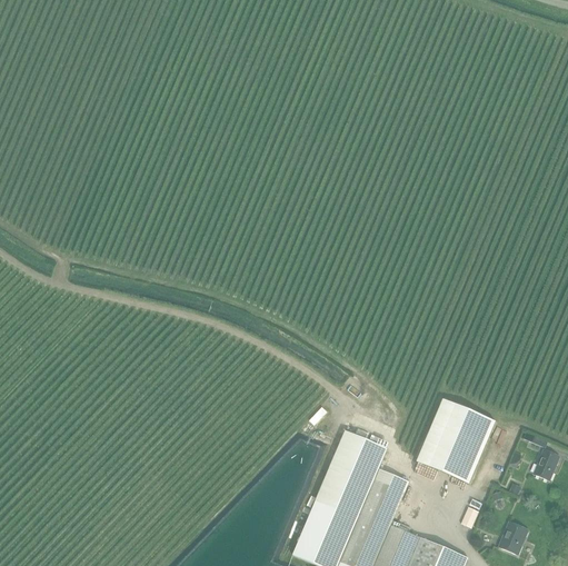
[(442,398),(416,460),(468,483),(495,420),(442,398)]
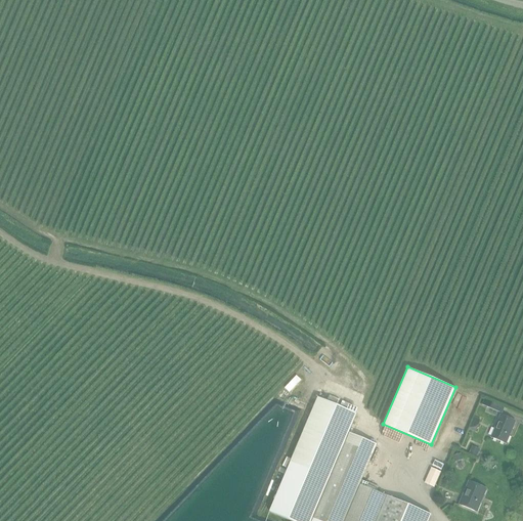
[(290,460),(268,511),(293,520),(426,520),(430,512),(375,489),(377,485),(360,477),(371,452),(375,442),(348,431),(347,430),(355,411),(317,395),(290,460)]
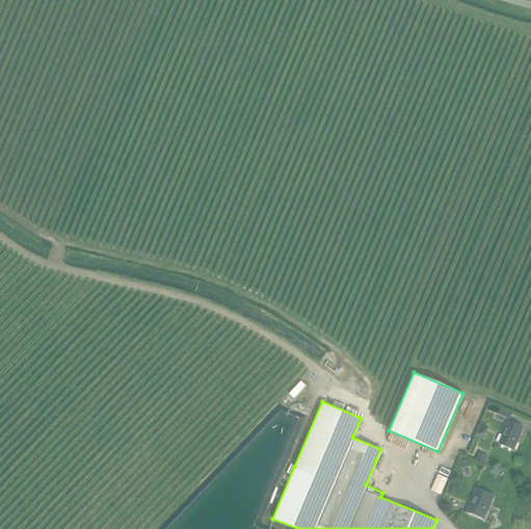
[(490,402),(488,408),(508,417),(511,411),(490,402)]
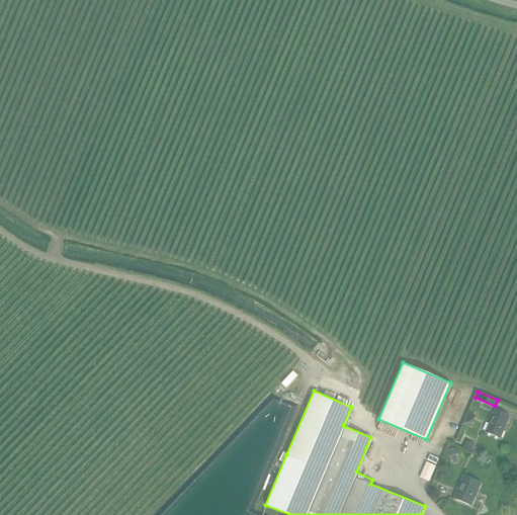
[(508,414),(494,408),(485,430),(499,436),(508,414)]
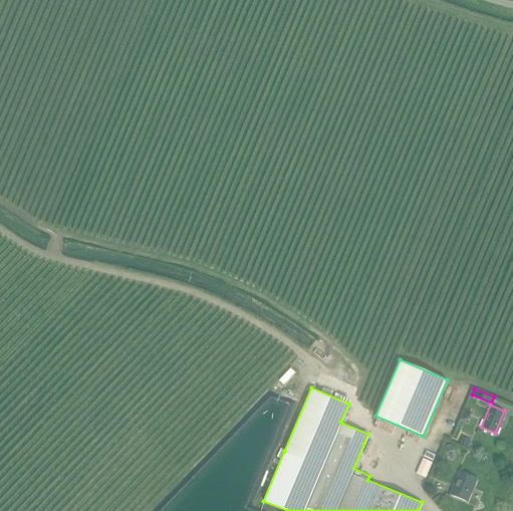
[(464,407),(459,419),(466,422),(471,410),(464,407)]
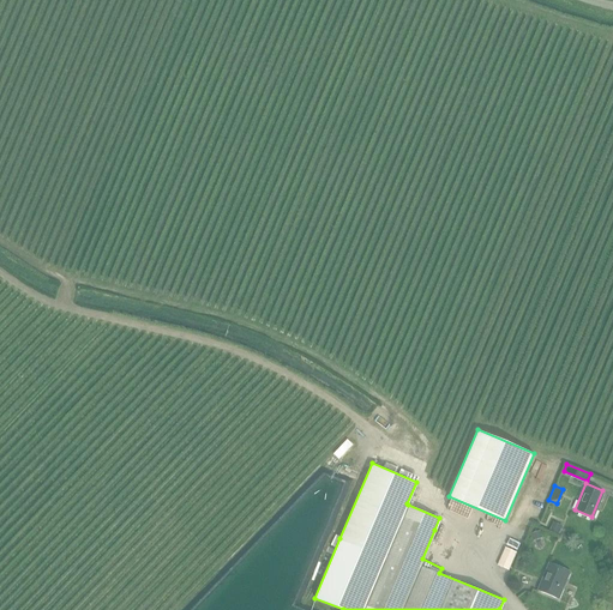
[(551,519),(547,529),(557,532),(560,523),(551,519)]
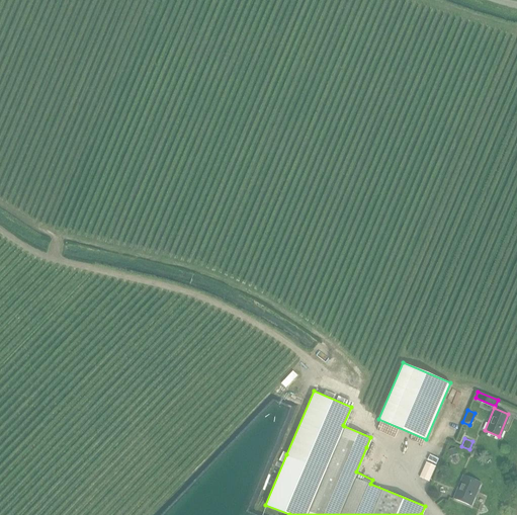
[(383,458),(385,452),(376,448),(373,453),(383,458)]
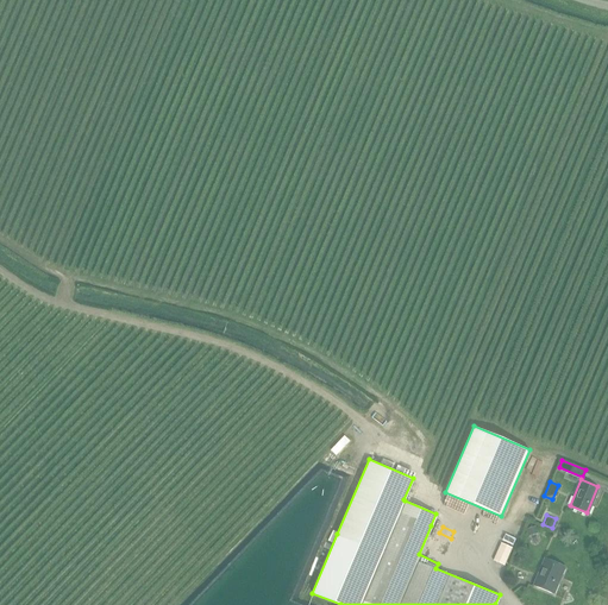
[(503,531),(501,539),(512,543),(514,536),(503,531)]
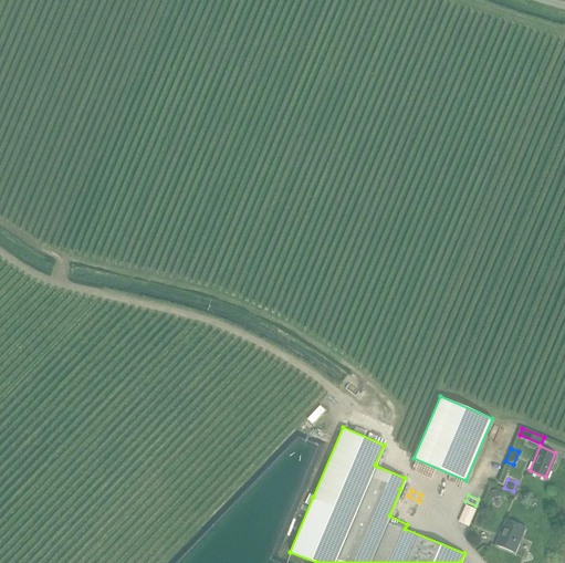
[(410,499),(406,504),(416,511),(419,507),(410,499)]
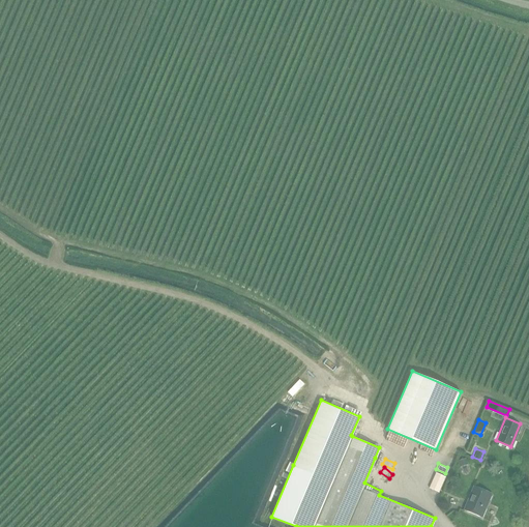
[(444,474),(435,470),(429,486),(438,490),(444,474)]
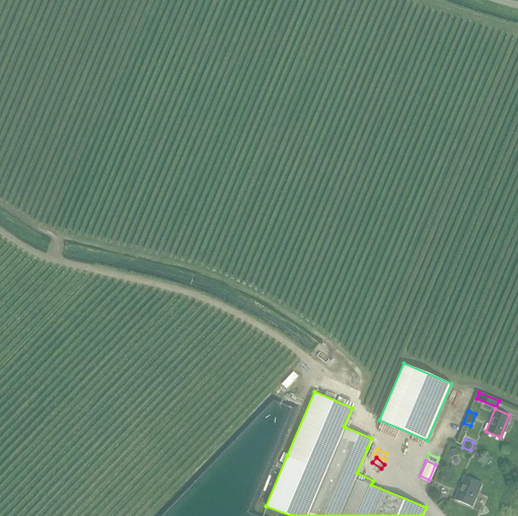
[(368,462),(365,467),(373,472),(376,467),(368,462)]
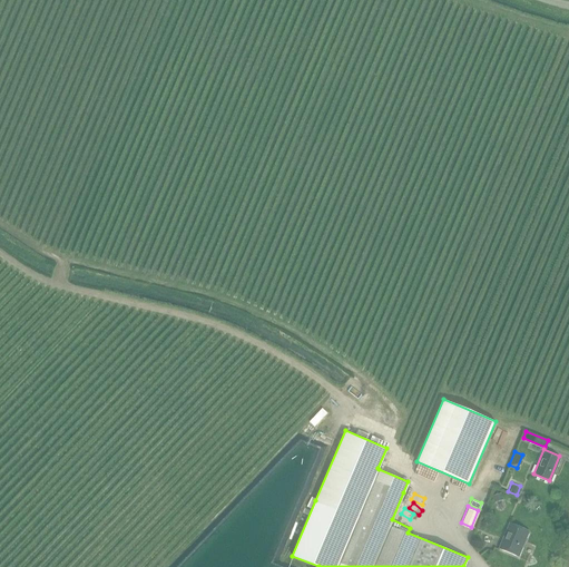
[(528,529),(509,520),(498,546),(517,554),(528,529)]
